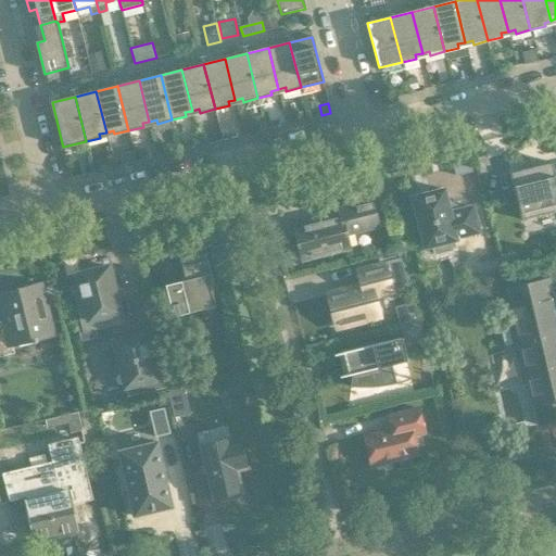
[(469,159),(454,162),(456,167),(467,174),(472,173),(469,159)]
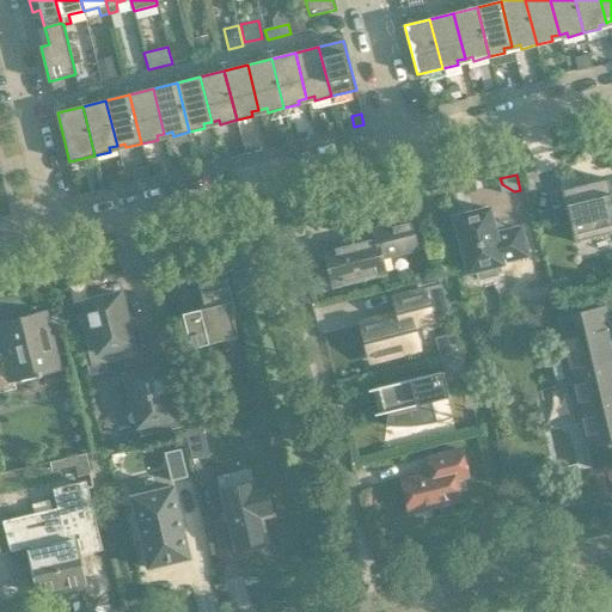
[(611,233),(611,196),(607,179),(562,190),(575,243),(611,233)]
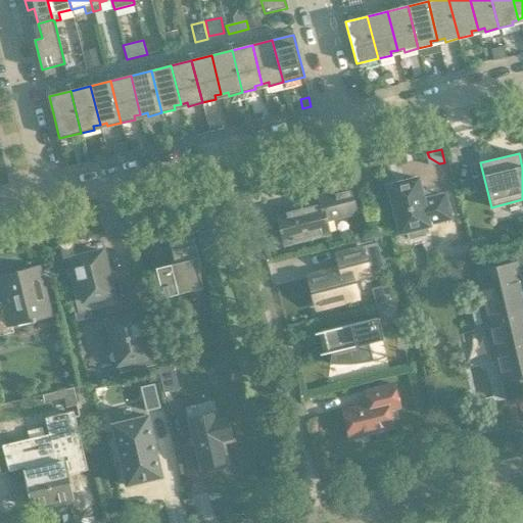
[(341,171),(343,181),(354,178),(360,195),(366,193),(359,167),(341,171)]
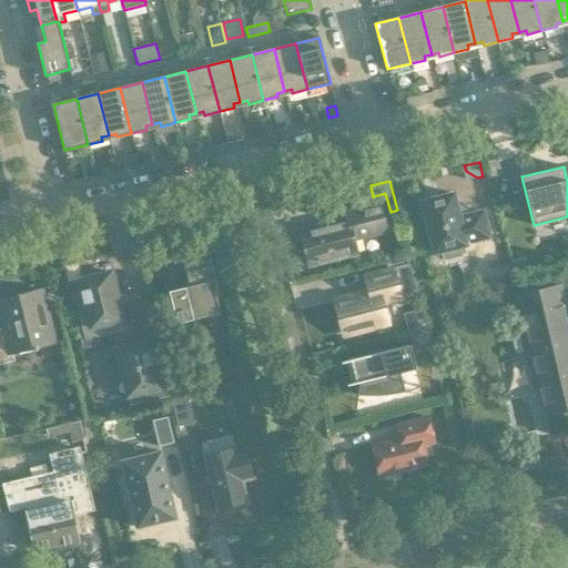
[(489,237),(483,212),(465,215),(458,211),(454,193),(422,202),(435,253),(442,252),(444,260),(462,255),(459,247),(466,245),(466,243),(489,237)]
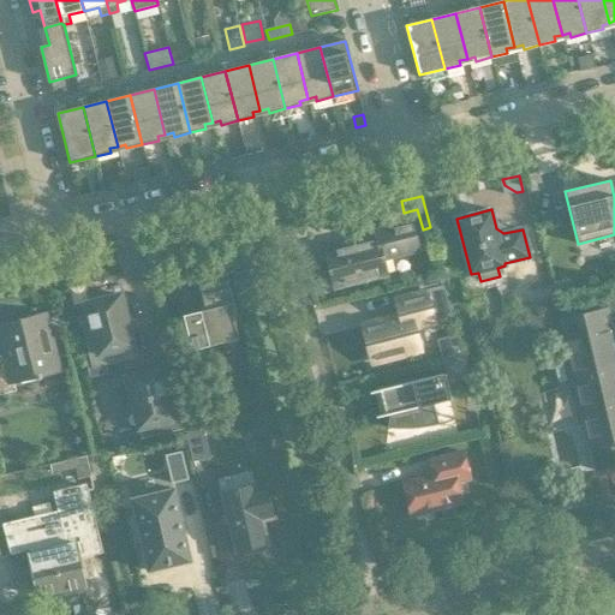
[(383,261),(406,255),(421,251),(413,221),(374,231),(376,239),(326,252),(334,287),(386,274),(383,261)]
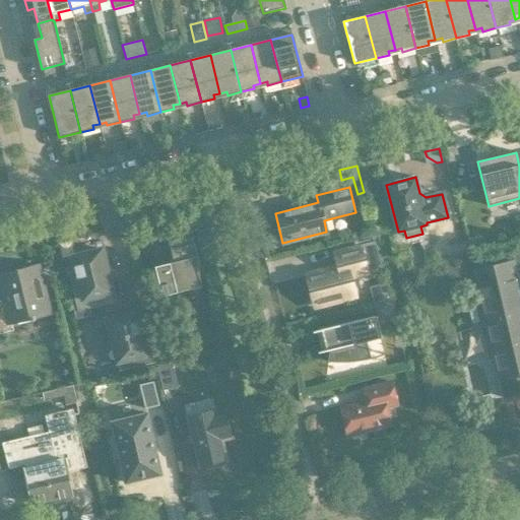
[(188,226),(166,232),(174,263),(154,268),(161,297),(201,286),(196,267),(198,267),(188,226)]
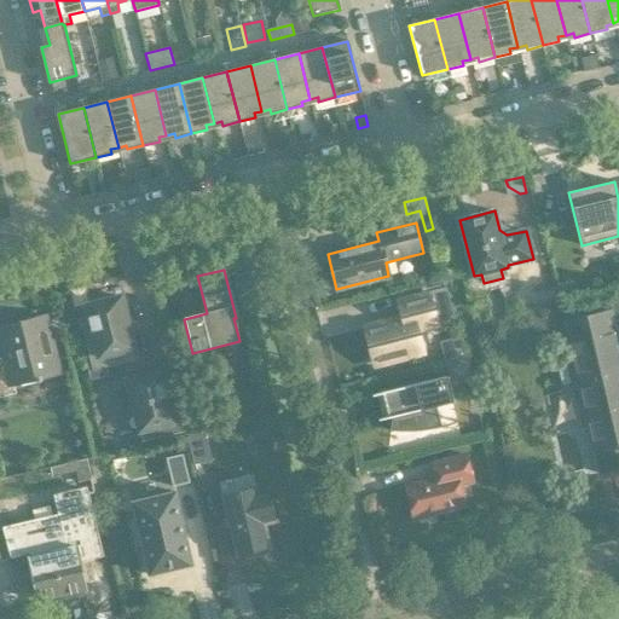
[(553,284),(516,293),(521,310),(556,300),(553,284)]
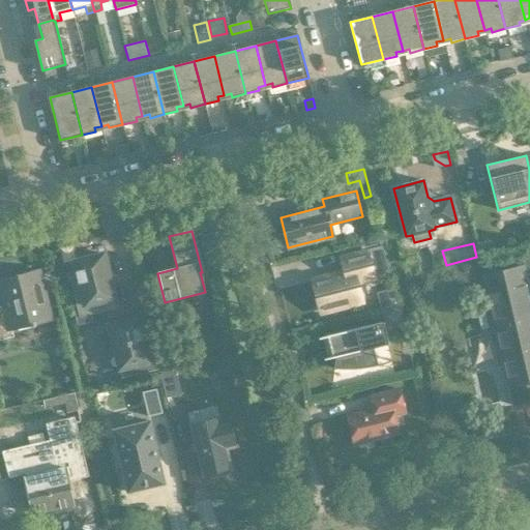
[(382,249),(366,254),(373,277),(388,273),(382,249)]
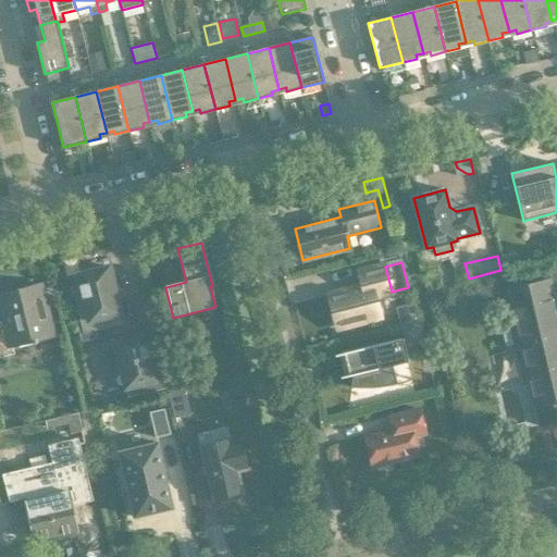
[(375,299),(378,295),(392,292),(385,267),(375,269),(372,267),(364,269),(362,272),(359,273),(363,287),(329,296),(330,299),(327,304),(330,311),(333,312),(337,327),(354,323),(357,325),(364,323),(367,320),(380,317),(375,299)]
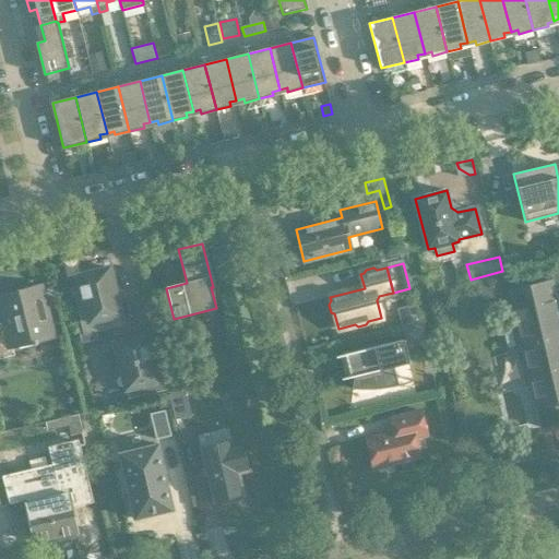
[(78,276),(88,322),(121,314),(109,269),(78,276)]
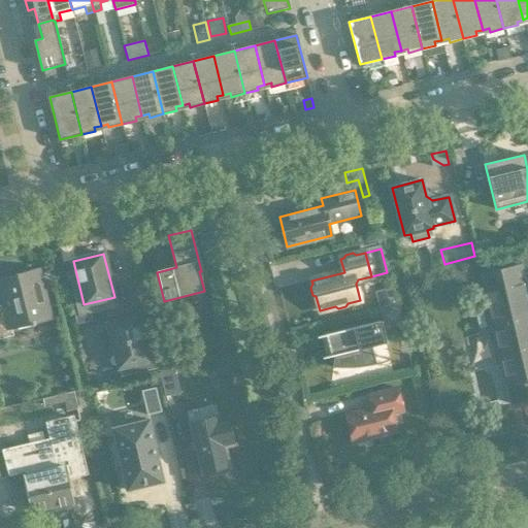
[(480,275),(487,304),(482,305),(496,364),(500,363),(510,404),(527,399),(527,294),(527,295),(521,266),(480,275)]
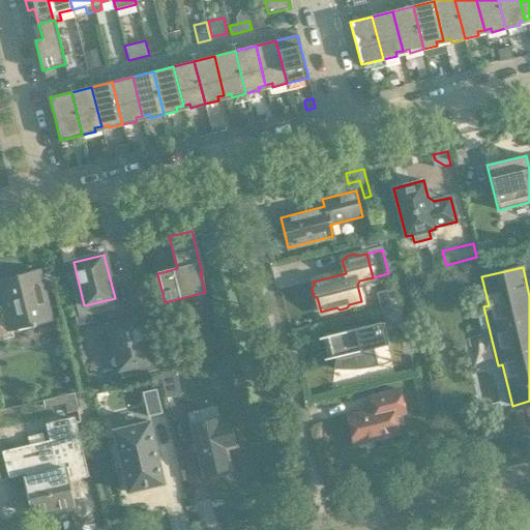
[(37,271),(0,280),(0,288),(4,302),(2,306),(0,305),(0,340),(13,336),(11,329),(30,325),(30,327),(35,326),(34,324),(50,320),(50,319),(49,319),(36,272),(38,271),(37,271)]
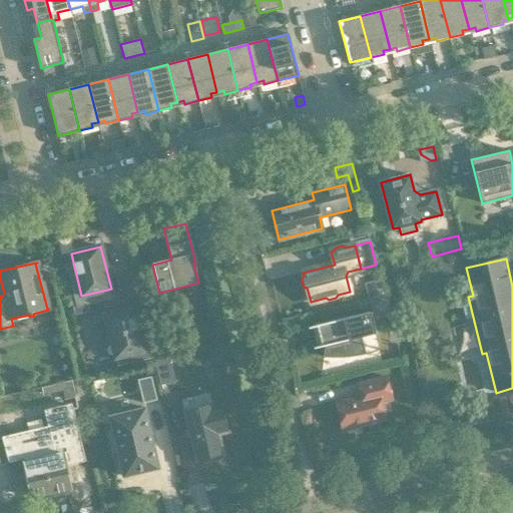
[(105,315),(115,358),(145,350),(134,308),(105,315)]
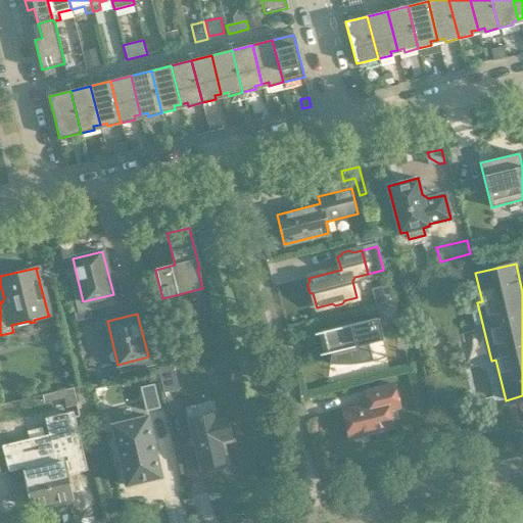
[(330,352),(329,364),(334,365),(339,365),(349,365),(353,364),(364,363),(373,361),(369,343),(382,340),(376,319),(319,332),(320,333),(323,333),(328,352),(324,353),(325,354),(330,352)]
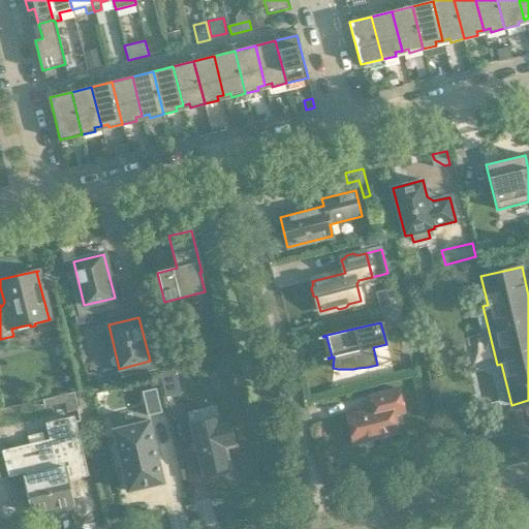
[(179,393),(174,371),(161,374),(166,396),(179,393)]
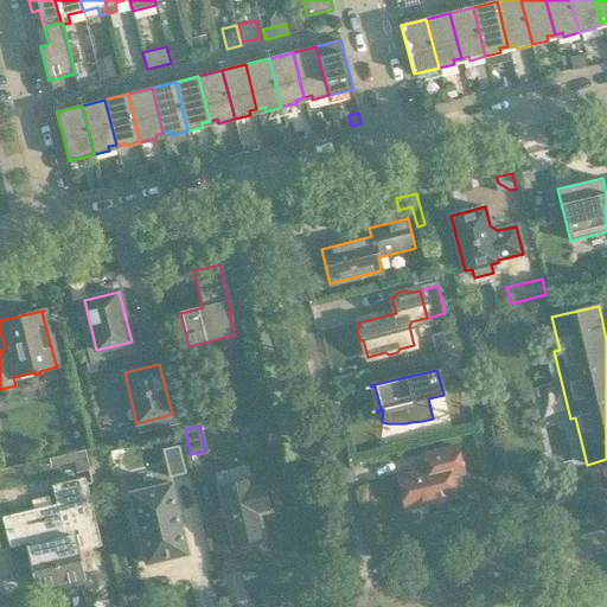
[(185,473),(179,446),(163,449),(170,478),(185,473)]
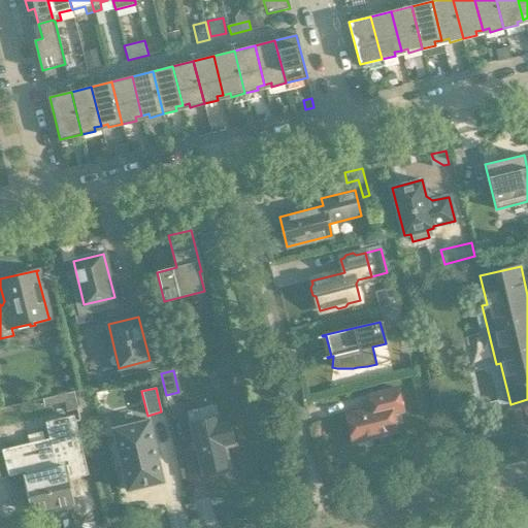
[(345,415),(353,442),(396,431),(392,414),(403,410),(397,388),(369,395),(372,408),(345,415)]
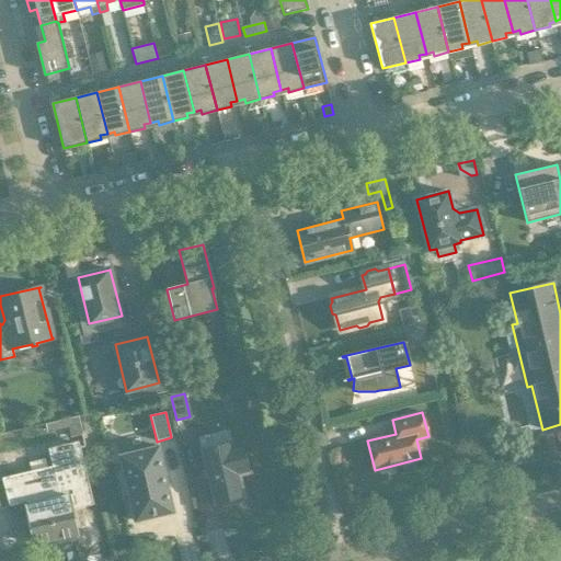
[(244,496),(239,476),(250,472),(242,443),(232,445),(231,442),(202,448),(206,470),(208,478),(215,504),(221,503),(222,506),(239,502),(238,499),(244,496)]
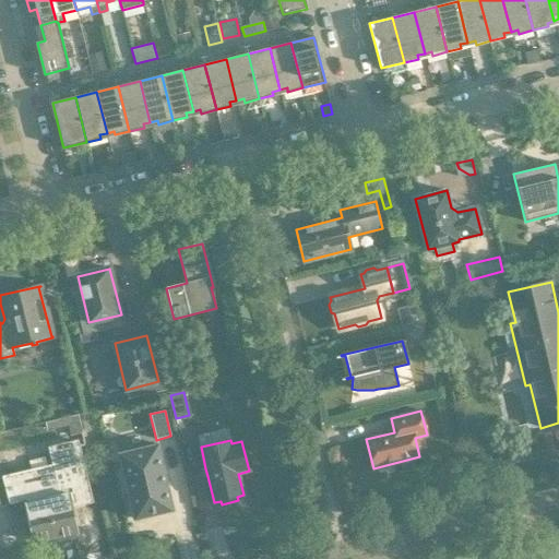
[(173,510),(157,444),(119,454),(135,519),(173,510)]
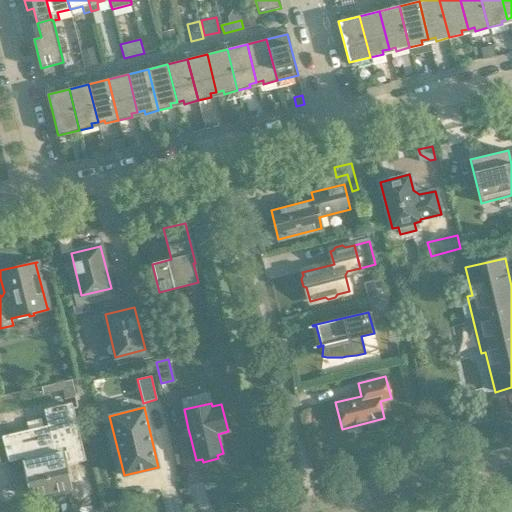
[(71,488),(60,442),(21,452),(32,497),(71,488)]
